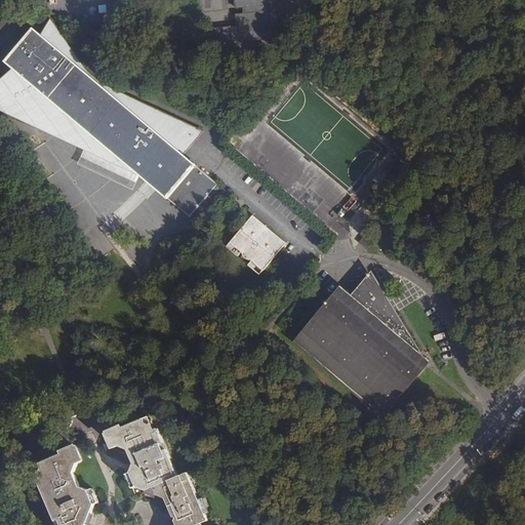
[(235,0),(236,7),(244,7),(244,14),(237,15),(239,28),(221,29),(224,62),(267,58),(266,40),(279,38),(274,0),(235,0)]
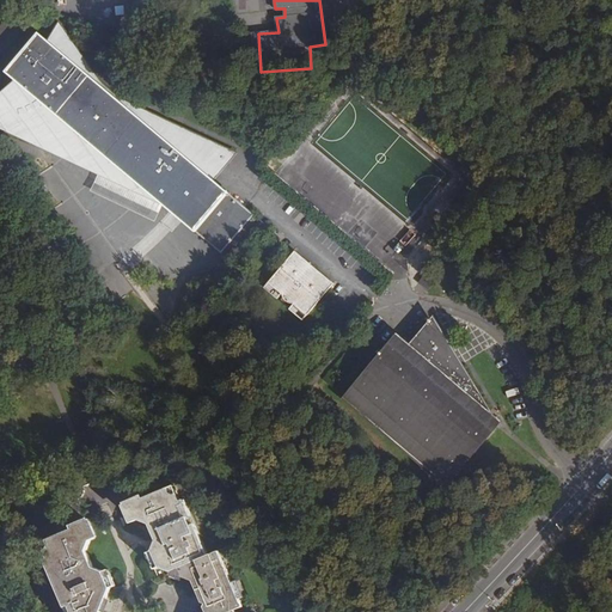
[(0,41),(13,28),(1,18),(0,18),(0,41)]
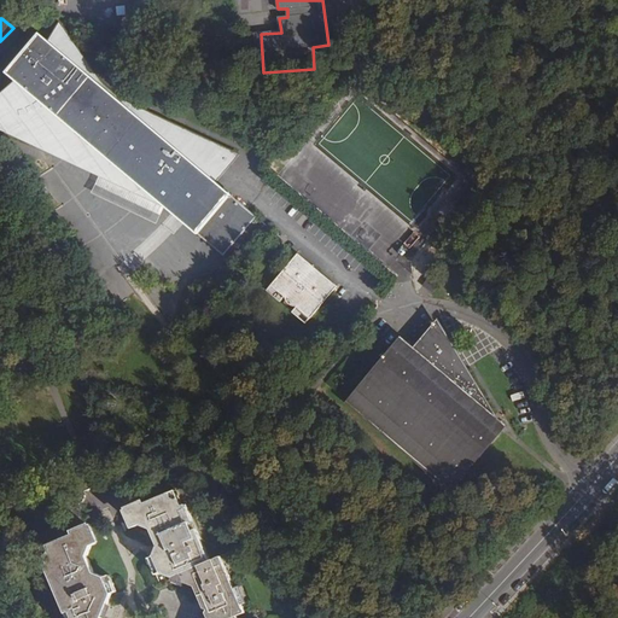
[(53,28),(46,38),(50,40),(59,24),(85,62),(81,66),(116,95),(233,152),(213,179),(216,181),(239,151),(174,121),(121,95),(116,92),(112,88),(95,73),(58,18),(53,28)]
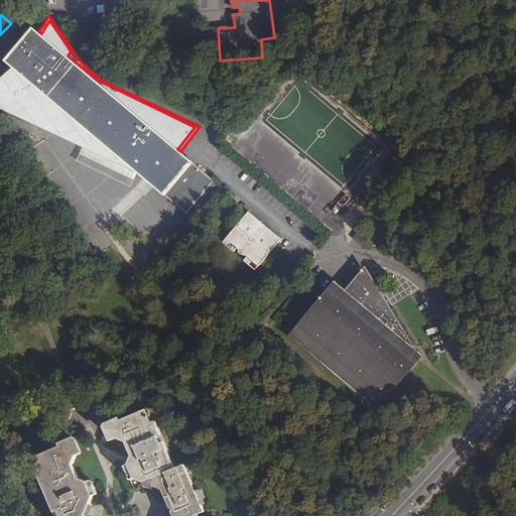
[(13,68),(0,79),(0,104),(33,120),(35,115),(37,113),(38,112),(39,111),(41,110),(42,109),(45,108),(48,107),(50,107),(53,106),(55,104),(56,103),(138,172),(185,212),(213,178),(180,151),(177,149),(195,127),(97,80),(68,55),(71,51),(49,20),(41,33),(38,31),(31,26),(3,58),(11,66),(13,68)]
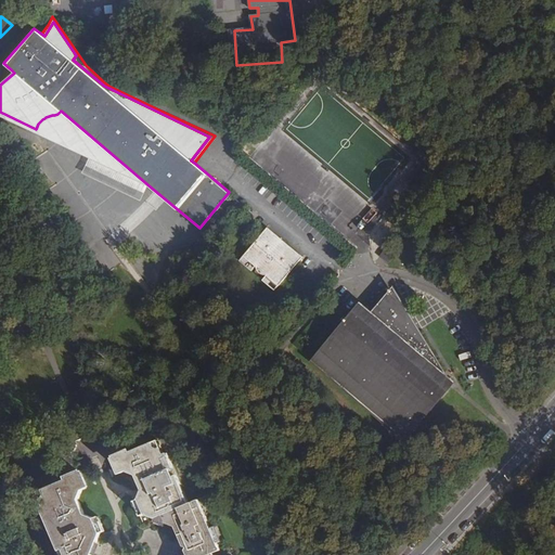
[(0,115),(90,157),(149,185),(61,111),(60,112),(57,114),(54,115),(52,115),(49,116),(46,117),(44,118),(42,119),(41,120),(40,121),(38,124),(36,129),(0,112),(0,85),(14,73),(12,71),(0,80),(0,115)]
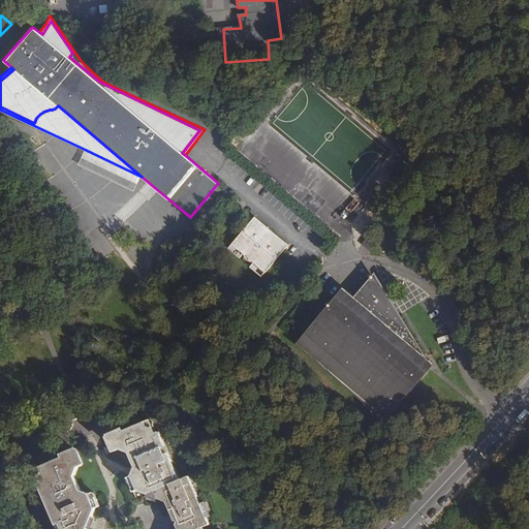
[(134,190),(142,177),(86,150),(79,164),(134,190)]
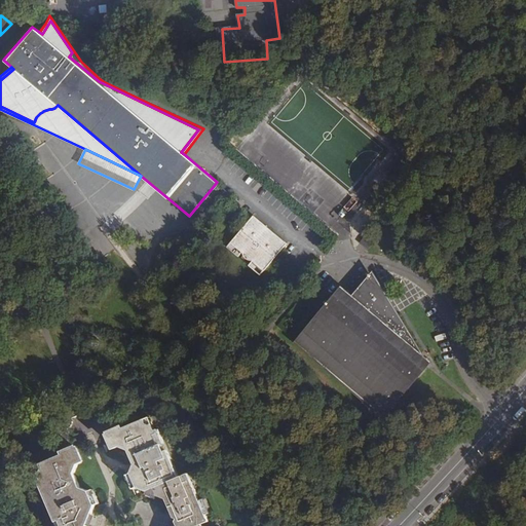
[(217,182),(189,216),(195,221),(220,192),(217,189),(220,185),(217,182)]
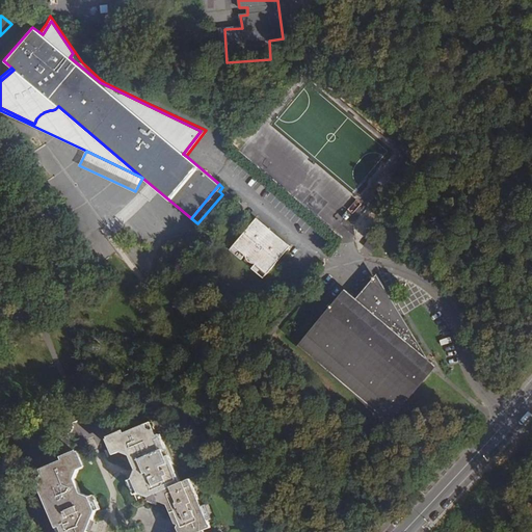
[(290,245),(256,216),(233,243),(246,254),(246,255),(247,256),(248,258),(250,260),(251,261),(254,262),(256,262),(268,272),(290,245)]
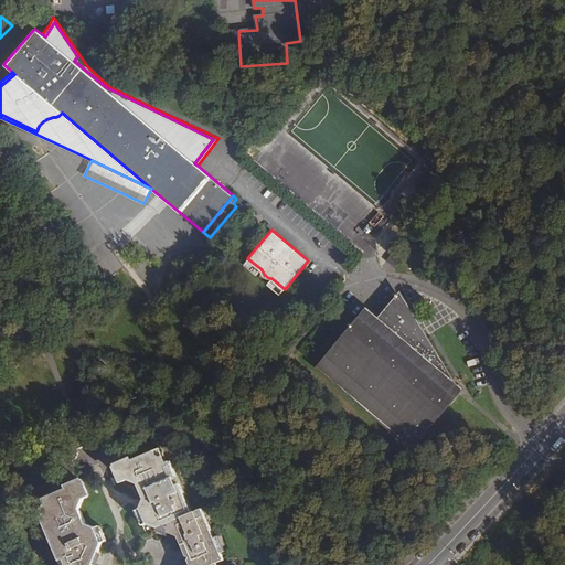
[(400,260),(391,255),(386,262),(395,268),(400,260)]
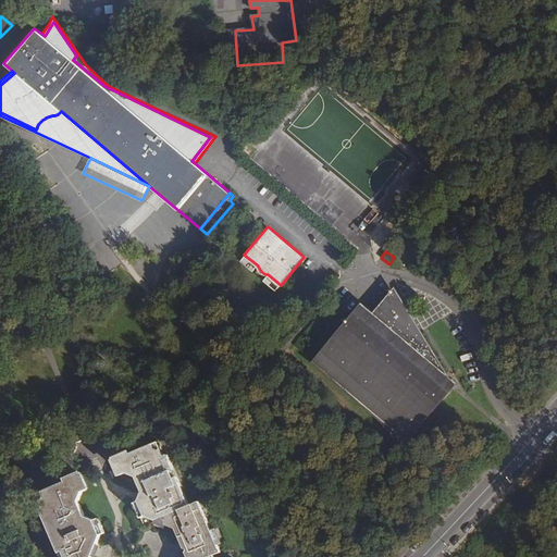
[(444,373),(396,291),(375,314),(364,306),(316,363),(410,443),(458,386),(444,373)]
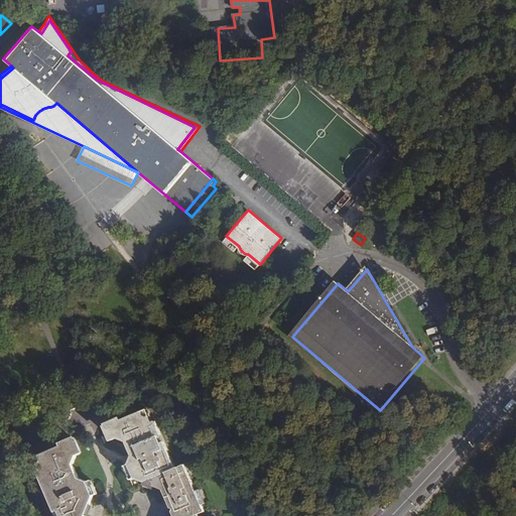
[(121,420),(120,417),(104,424),(111,440),(118,437),(127,441),(133,455),(128,464),(133,476),(162,488),(174,515),(201,515),(208,512),(185,464),(176,468),(155,421),(153,422),(146,408),(121,420)]
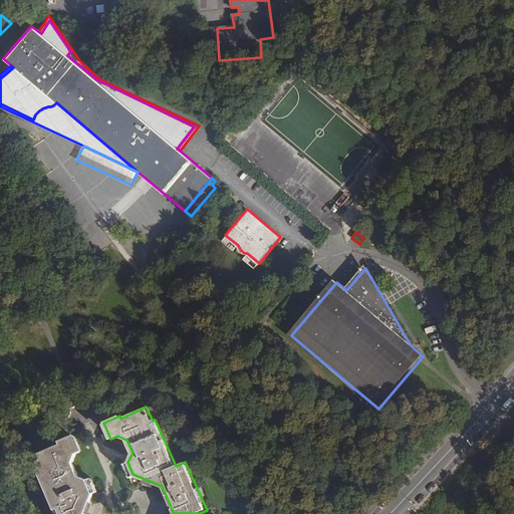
[(61,444),(34,456),(40,470),(38,471),(55,511),(57,510),(59,513),(86,513),(93,493),(98,492),(92,478),(89,479),(79,476),(74,465),(76,454),(83,450),(76,434),(60,442),(61,444)]
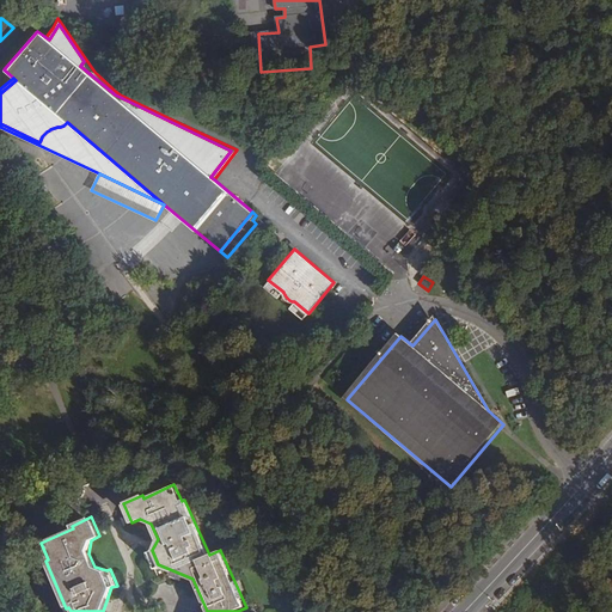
All buildings are outlined.
